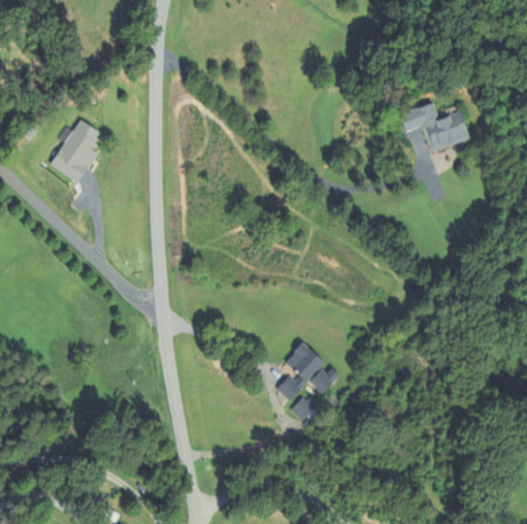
[(430,151),(469,138),(461,110),(438,118),(433,102),(404,111),(407,119),(402,121),(405,130),(423,125),(430,151)]
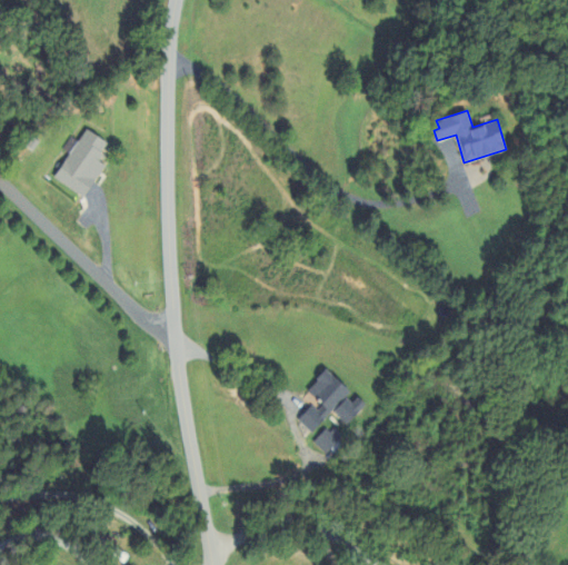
[(83,196),(105,164),(98,159),(108,142),(86,127),(53,177),(83,196)]
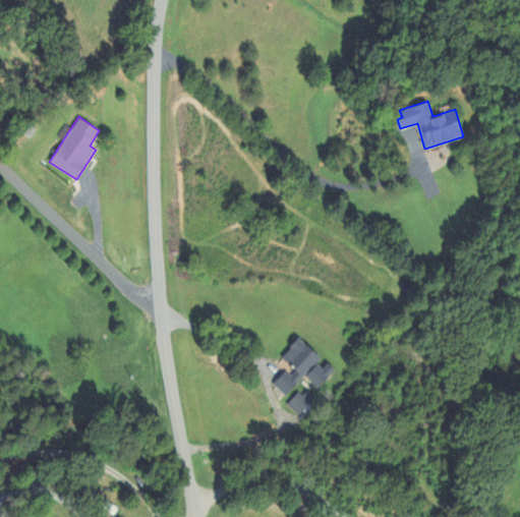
[(279,357),(289,366),(274,383),(285,394),(322,357),(300,336),(279,357)]
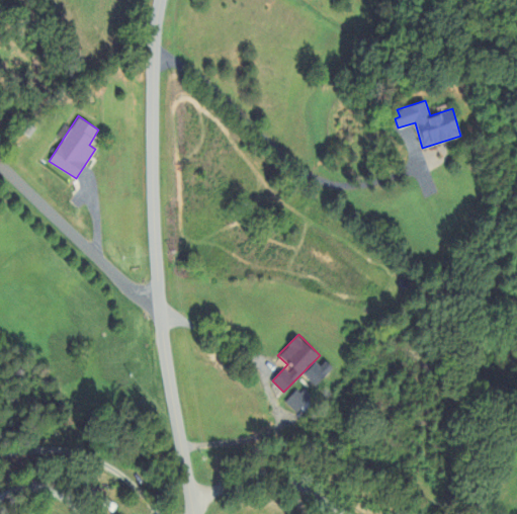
[(306,374),(317,384),(333,366),(322,356),(306,374)]
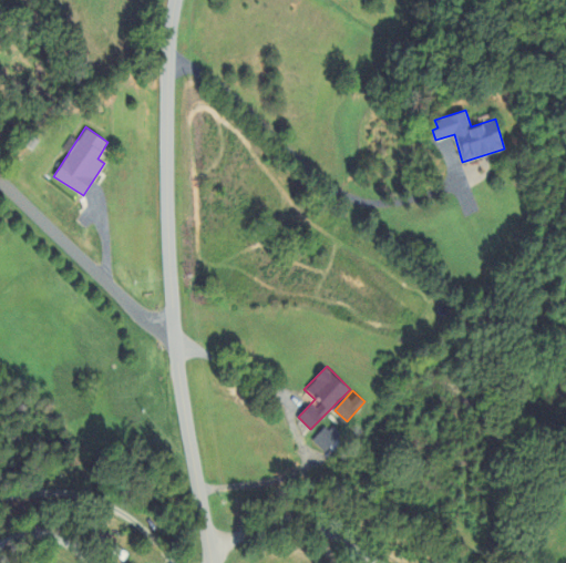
[(342,432),(330,421),(314,440),(326,451),(342,432)]
